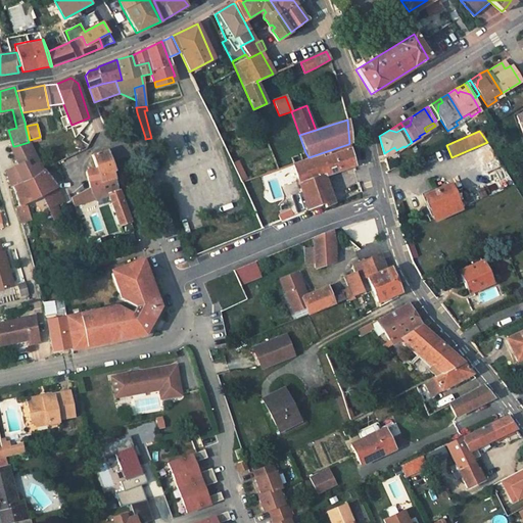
[(132,150),(148,145),(145,139),(145,137),(129,142),(132,150)]
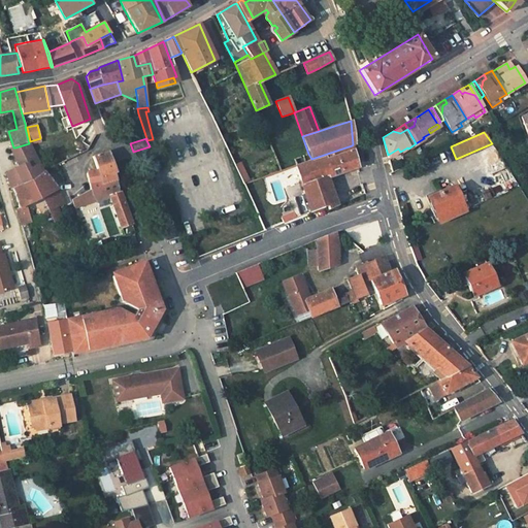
[(29,143),(15,147),(24,166),(20,168),(6,173),(11,189),(13,188),(43,172),(29,143)]
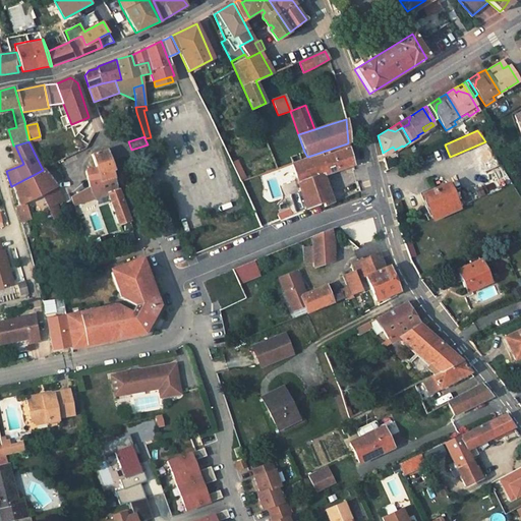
[(347,143),(307,157),(292,163),(300,191),(305,209),(323,203),(325,207),(331,204),(332,204),(322,175),(353,165),(347,143)]
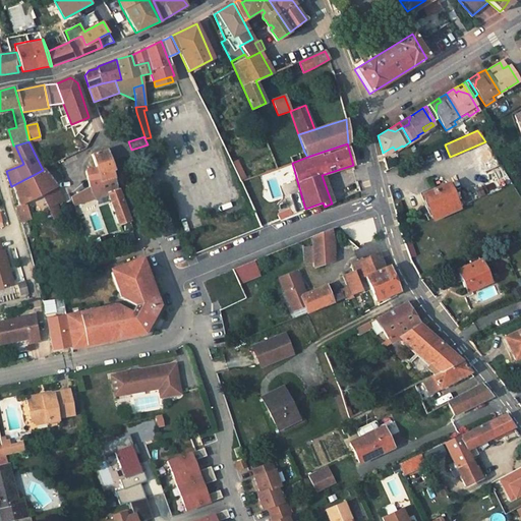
[(13,146),(11,147),(19,166),(23,164),(15,146),(13,146)]
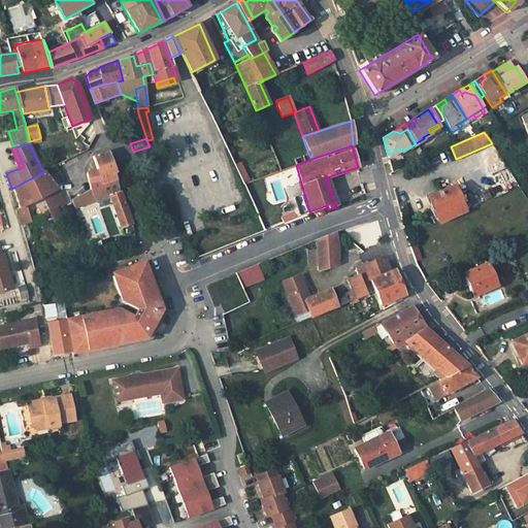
[(389,159),(400,152),(398,149),(388,155),(389,159)]
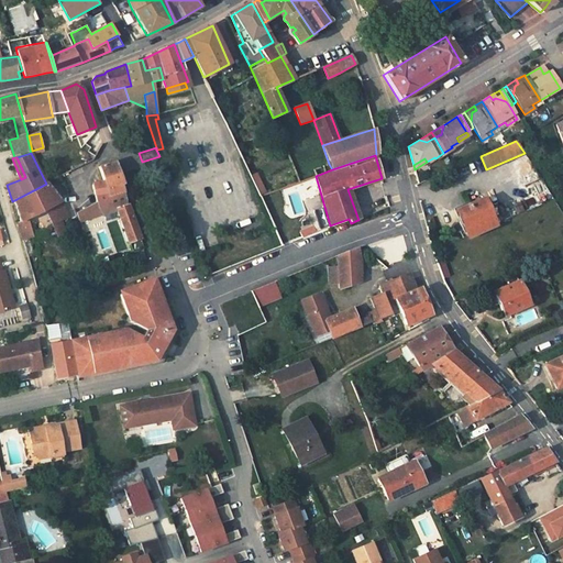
[(92,184),(96,196),(108,192),(110,198),(124,194),(114,162),(99,167),(105,183),(92,184)]
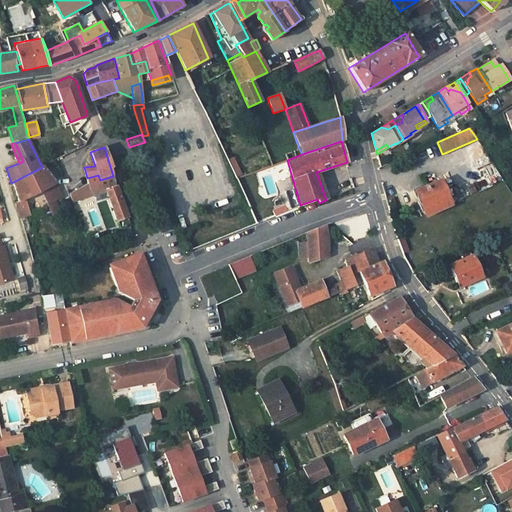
[(284,155),(287,160),(302,154),(299,149),(284,155)]
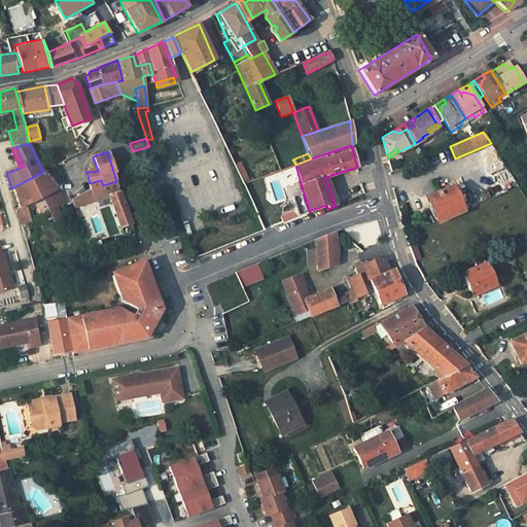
[(243,183),(248,180),(240,163),(234,165),(243,183)]
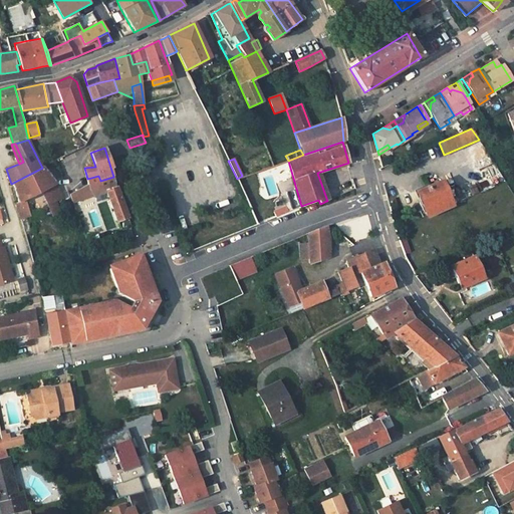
[(18,203),(25,199),(42,190),(55,184),(42,168),(13,183),(18,203)]
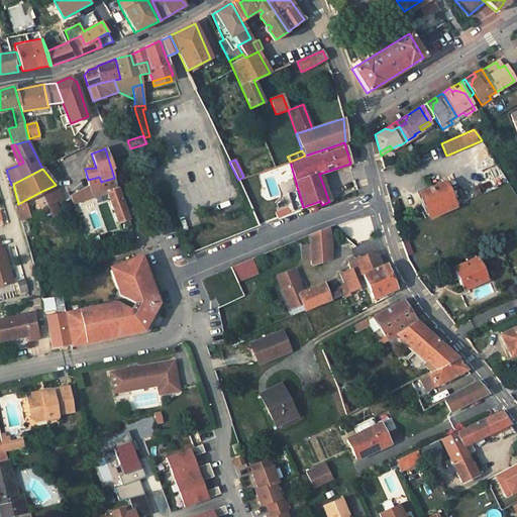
[(497,172),(492,173),(497,184),(502,182),(497,172)]
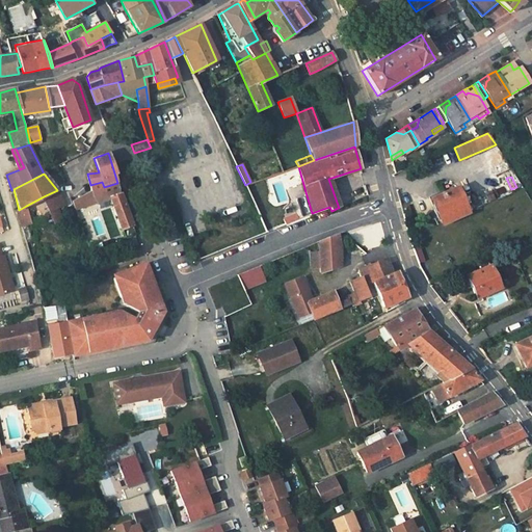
[(102,182),(90,185),(91,191),(94,198),(97,204),(110,200),(122,230),(133,227),(117,183),(104,187),(102,182)]
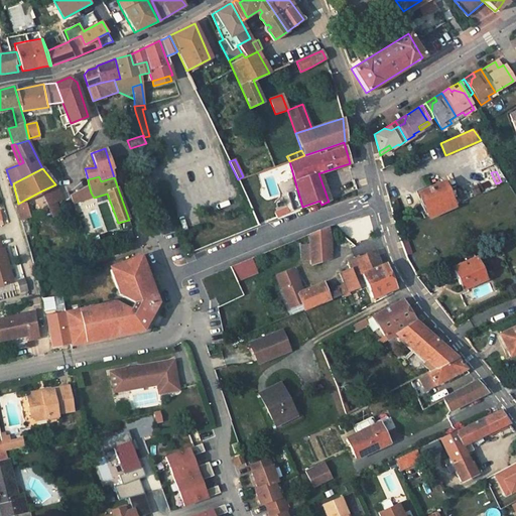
[(453,207),(442,181),(417,194),(421,203),(419,204),(426,219),(453,207)]
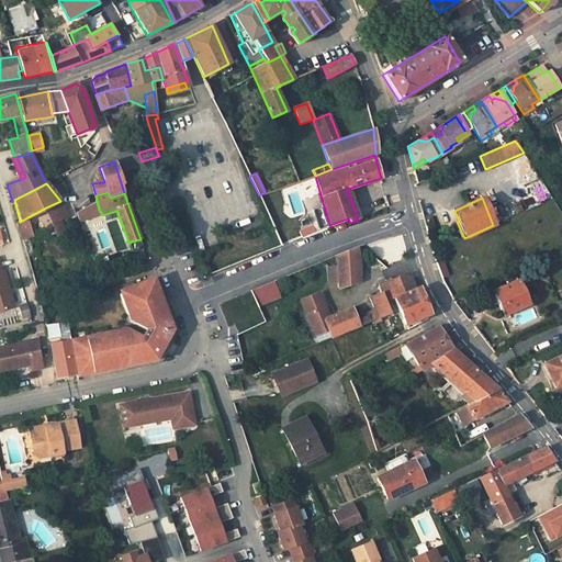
[(69,216),(60,201),(46,208),(53,224),(62,220),(69,216)]
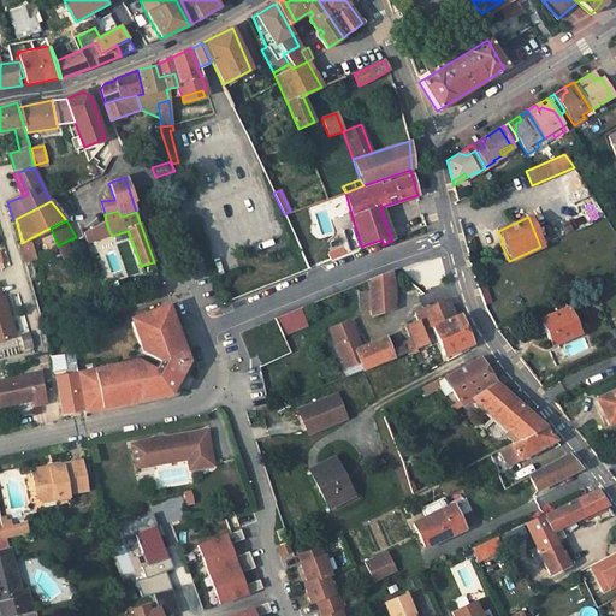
[(108,230),(106,221),(99,225),(86,232),(89,244),(112,236),(108,230)]
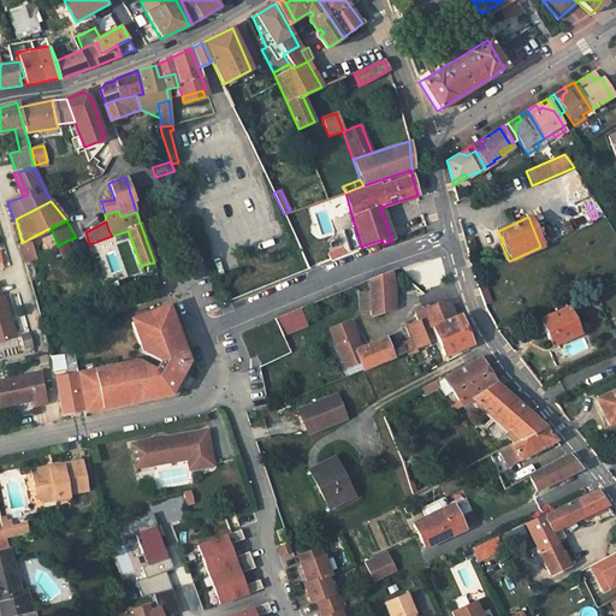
[(361,247),(355,226),(343,230),(349,252),(361,247)]
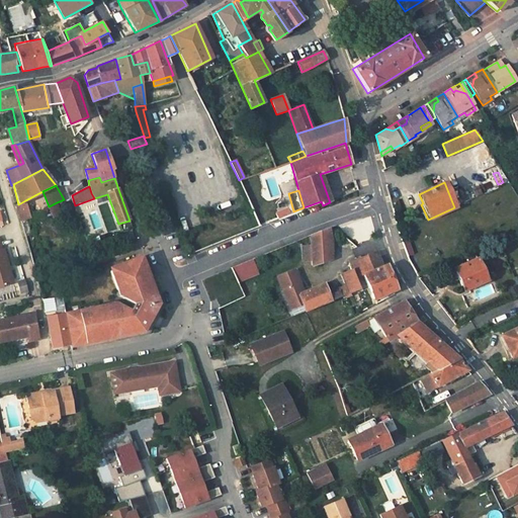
[(18,210),(27,207),(25,200),(18,204),(16,205),(18,210)]
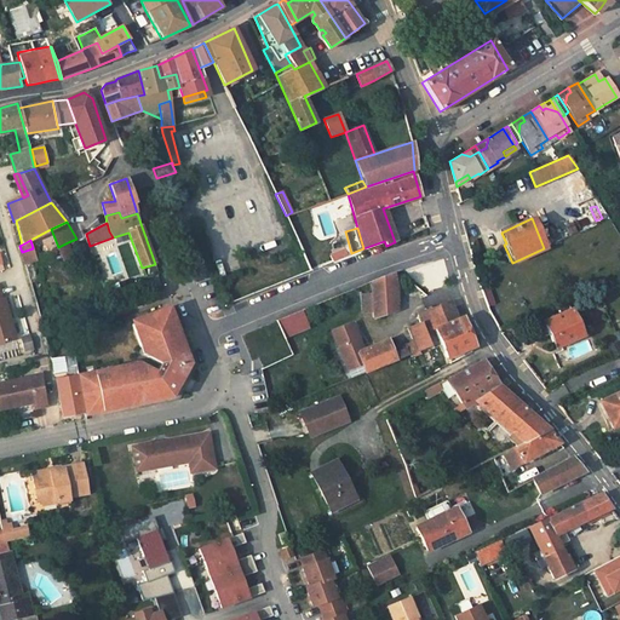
[(74,257),(68,242),(58,247),(62,257),(64,260),(74,257)]
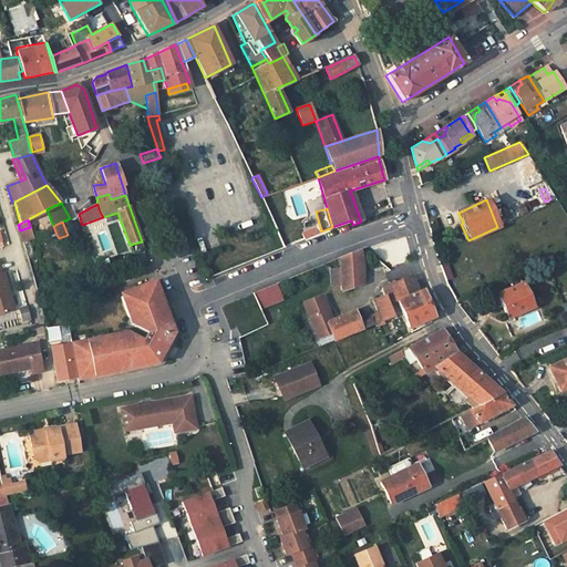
[(32,237),(30,227),(20,230),(28,259),(34,258),(31,244),(29,238),(32,237)]
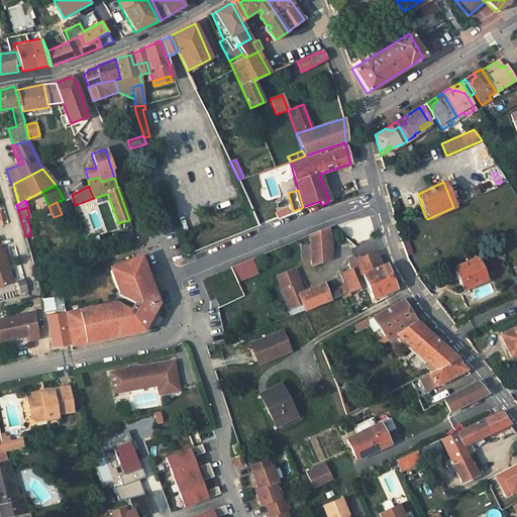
[(278,216),(289,212),(287,208),(277,212),(278,216)]
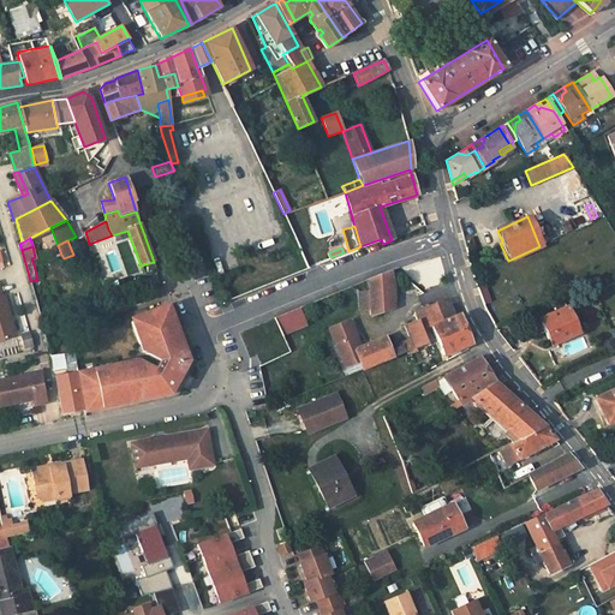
[(437,264),(405,276),(411,291),(419,288),(421,291),(445,281),(437,264)]
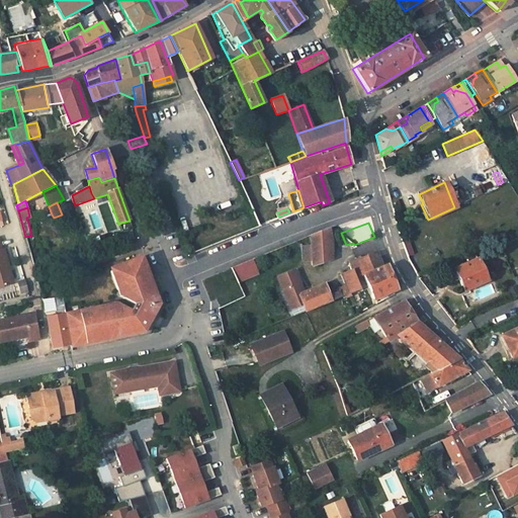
[(310,245),(311,247),(330,241),(328,231),(328,228),(313,234),(310,235),(310,245)]
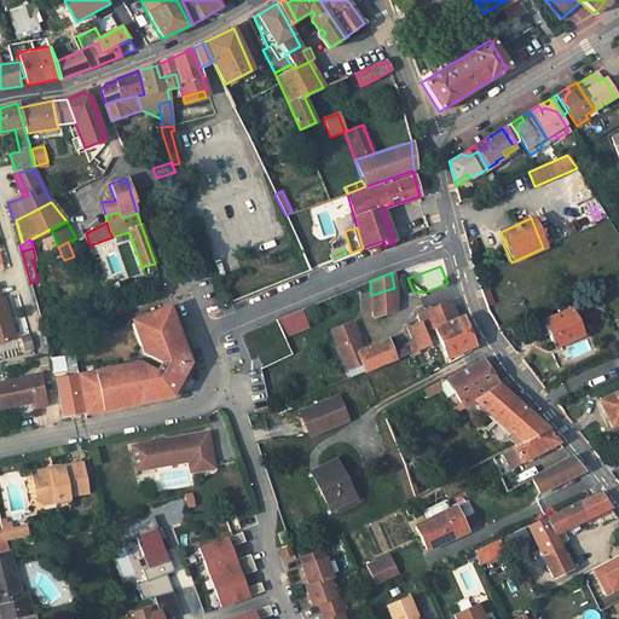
[(486,284),(480,287),(482,295),(490,293),(486,284)]
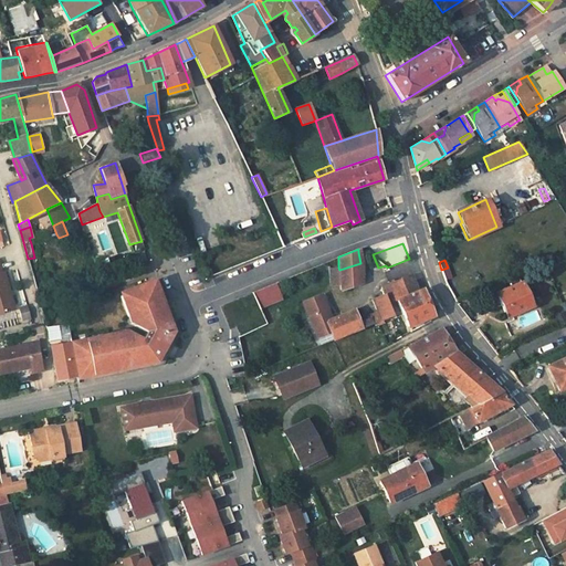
[(360,283),(360,263),(339,270),(341,290),(360,283)]
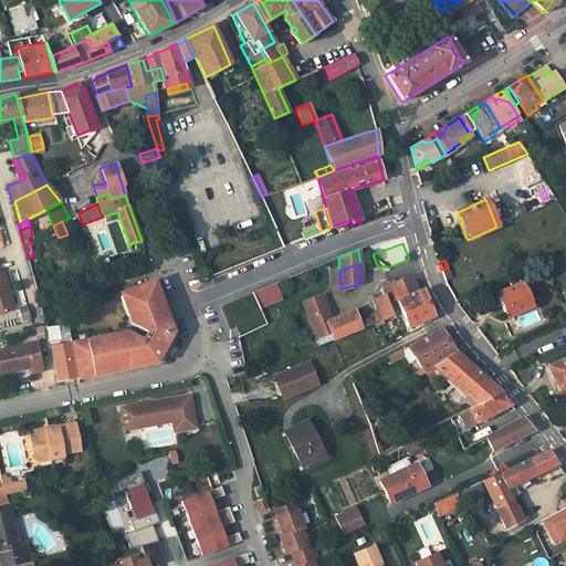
[(341,290),(339,270),(338,268),(332,268),(325,270),(326,290),(341,290)]
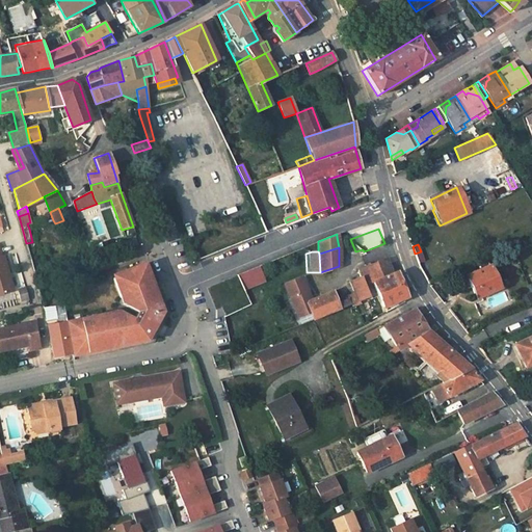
[(0,294),(10,292),(5,275),(8,274),(3,257),(1,257),(0,254),(0,294)]
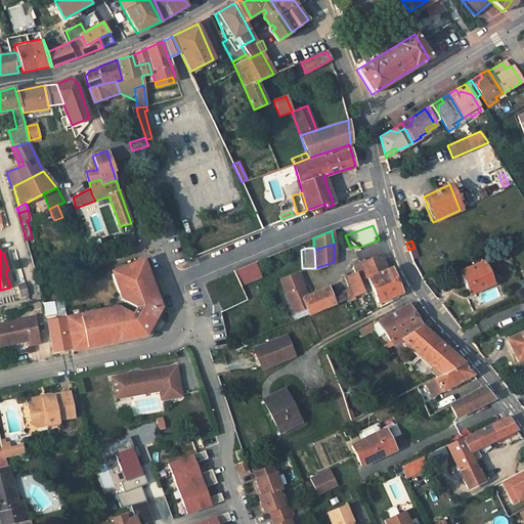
[(380,255),(361,262),(367,278),(379,303),(400,293),(390,268),(386,269),(380,255)]
